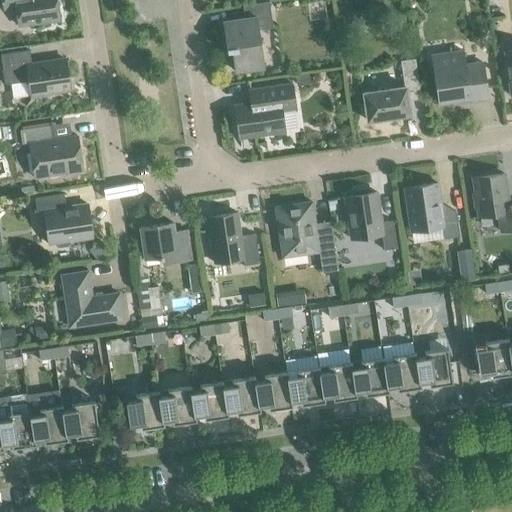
[(15,7),(18,26),(60,20),(56,0),(1,0),(3,9),(15,7)]
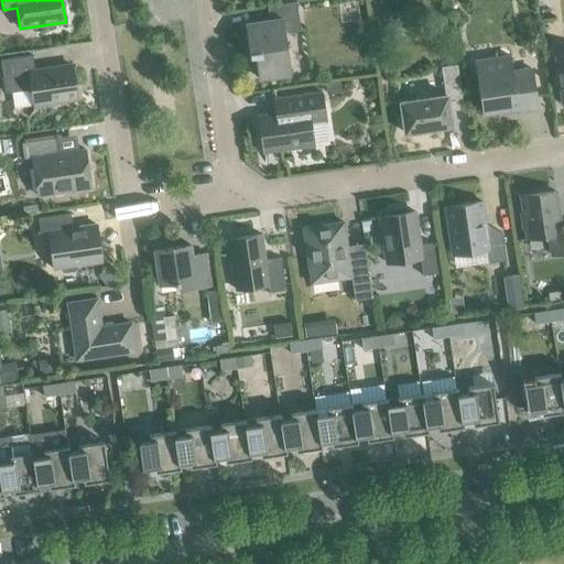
[(253,46),(255,56),(258,78),(291,74),(284,33),(300,31),(296,2),(267,7),(269,21),(245,24),(248,46),(253,46)]
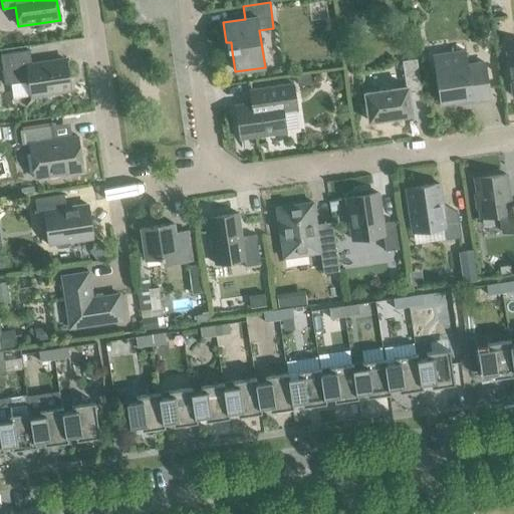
[(29,85),(30,95),(70,90),(65,59),(43,63),(41,49),(1,55),(5,85),(25,82),(29,85)]
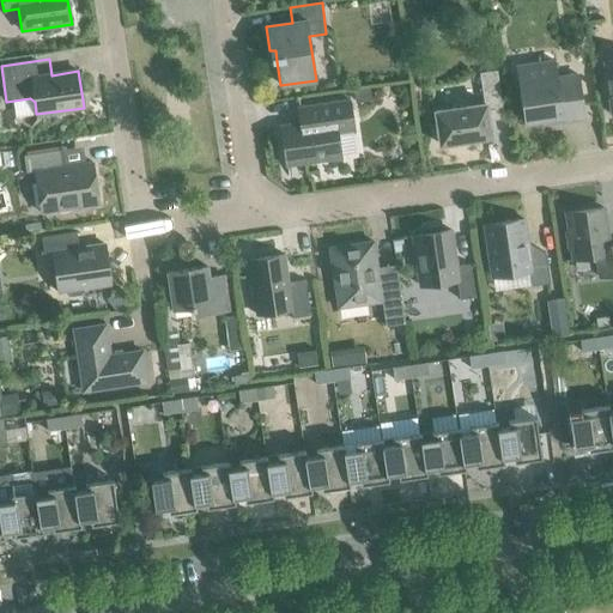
[(562,114),(583,110),(578,80),(557,83),(553,61),(516,67),(525,122),(562,117),(562,114)]
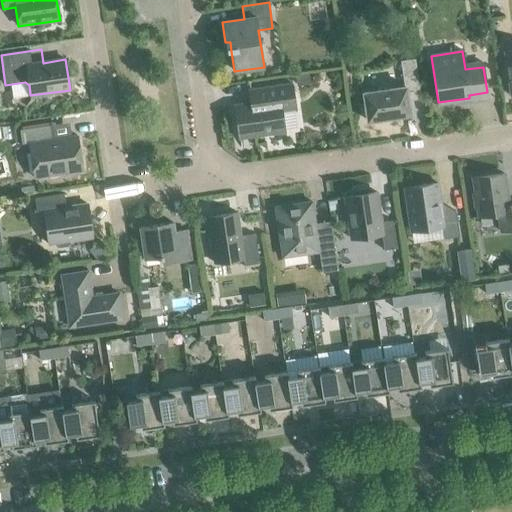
[(391,117),(409,114),(406,95),(419,93),(414,60),(401,62),(405,87),(363,93),(367,121),(385,118),(391,118),(391,117)]
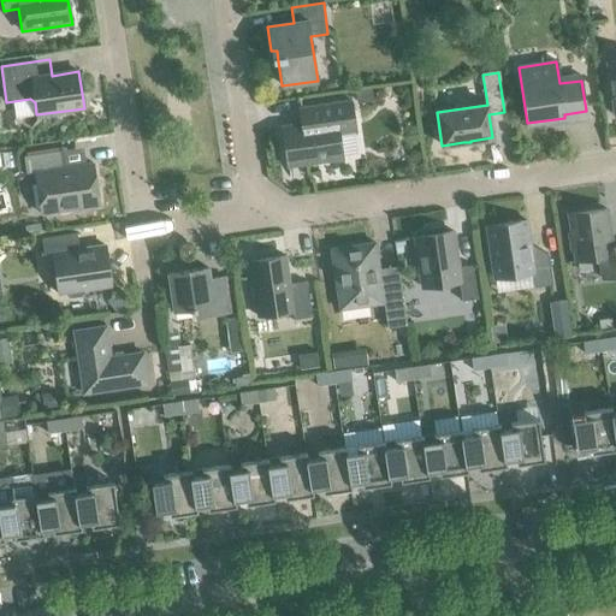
[(371,88),(355,90),(356,100),(362,102),(373,101),(371,88)]
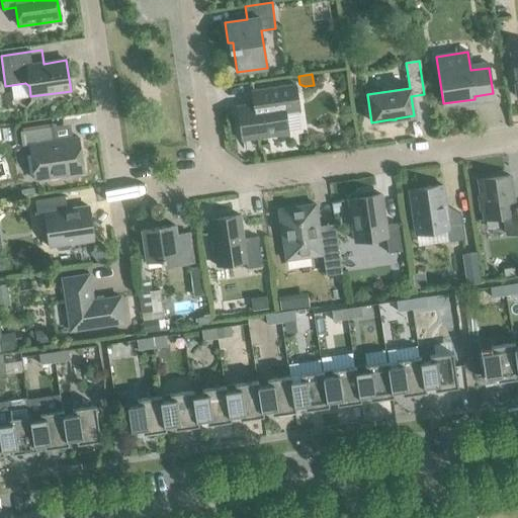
[(237,107),(242,140),(287,133),(284,112),(298,110),(294,84),(252,91),(254,104),(237,107)]
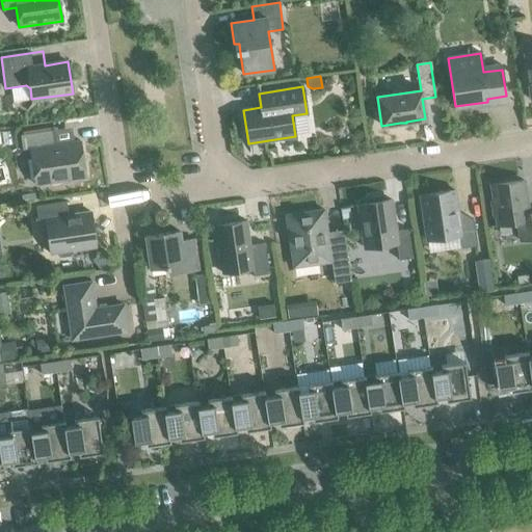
[(30,150),(35,185),(85,178),(80,141),(55,144),(53,130),(20,135),(22,151),(30,150)]
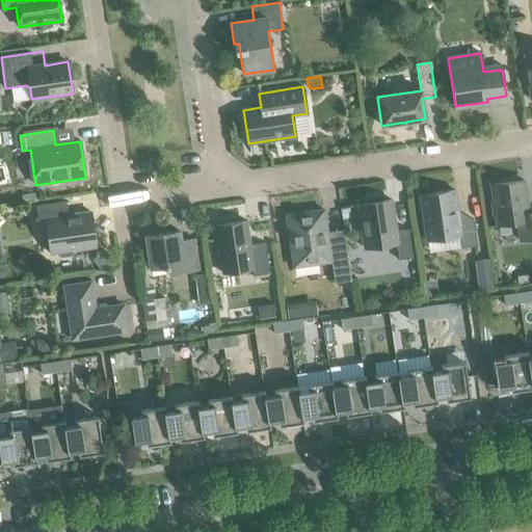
[(517,228),(520,241),(531,239),(531,212),(528,214),(523,180),(491,185),(498,225),(512,223),(517,228)]
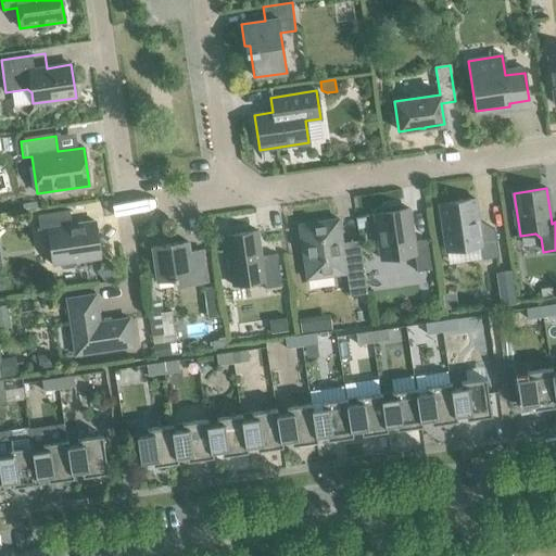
[(494,230),(479,232),(475,199),(439,204),(445,252),(480,247),(482,260),(498,257),(494,230)]
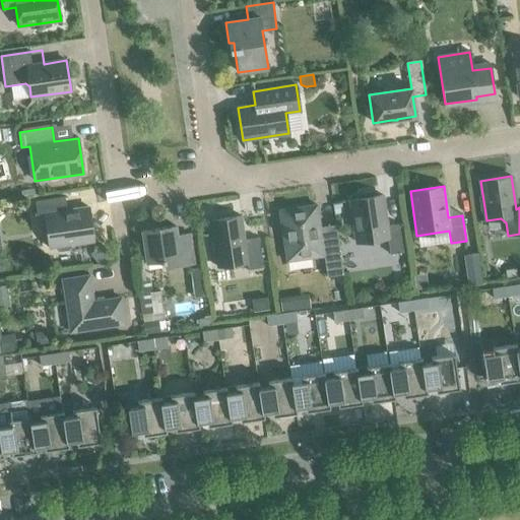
[(386,225),(382,195),(373,196),(373,194),(370,191),(360,193),(358,196),(358,199),(349,200),(355,243),(387,238),(389,254),(402,252),(398,224),(386,225)]
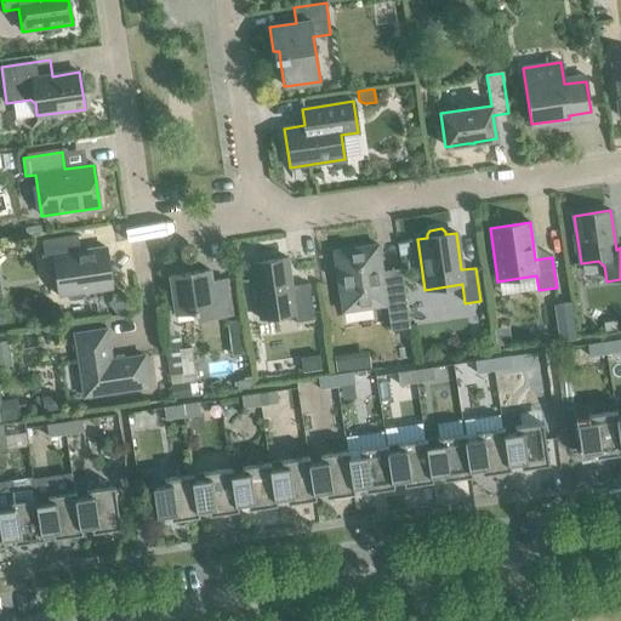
[(106,248),(79,251),(77,235),(41,240),(45,258),(53,257),(58,296),(112,288),(106,248)]
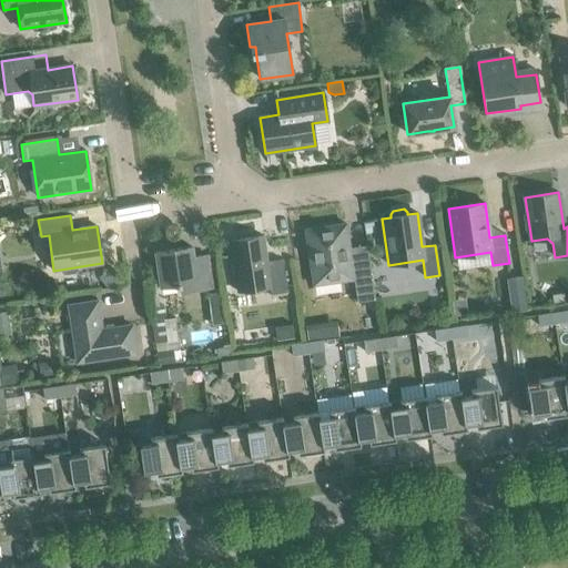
[(305,230),(313,285),(353,280),(356,303),(375,300),(368,256),(351,259),(345,224),(305,230)]
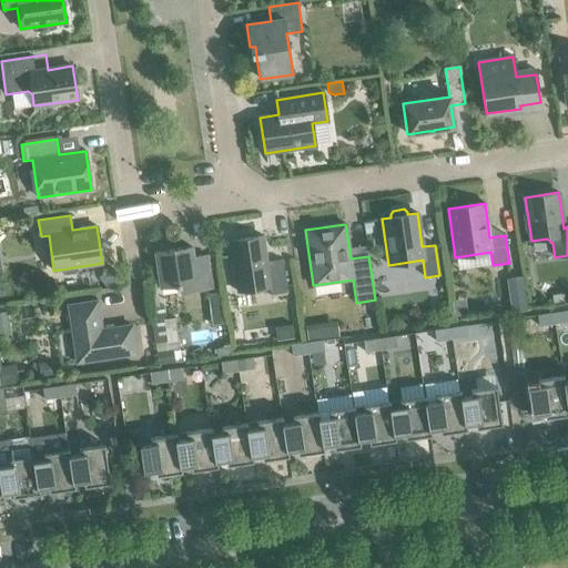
[(236,292),(269,287),(270,294),(286,292),(282,260),(266,262),(263,236),(230,241),(236,292)]
